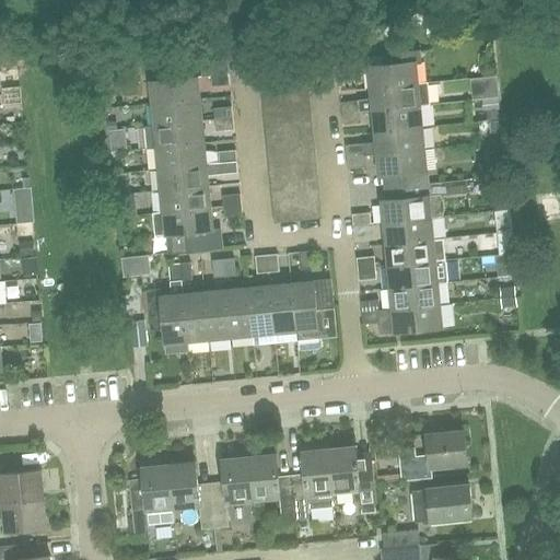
[(370,90),(417,84),(415,63),(418,63),(417,51),(383,55),(384,66),(368,67),(370,90)]
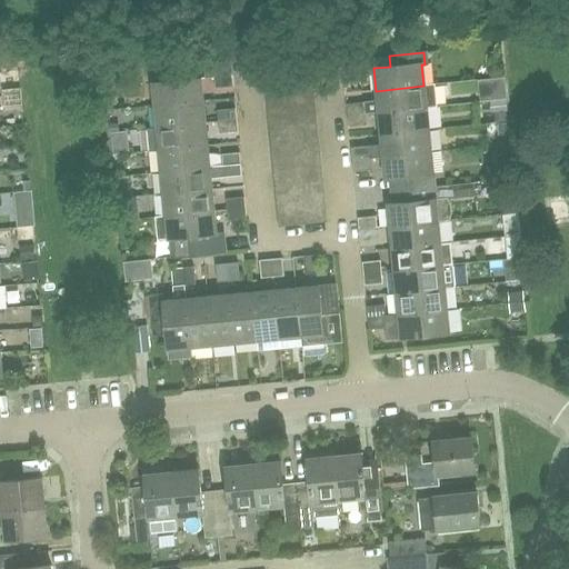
[(231,87),(228,62),(201,65),(203,79),(212,78),(213,89),(231,87)]
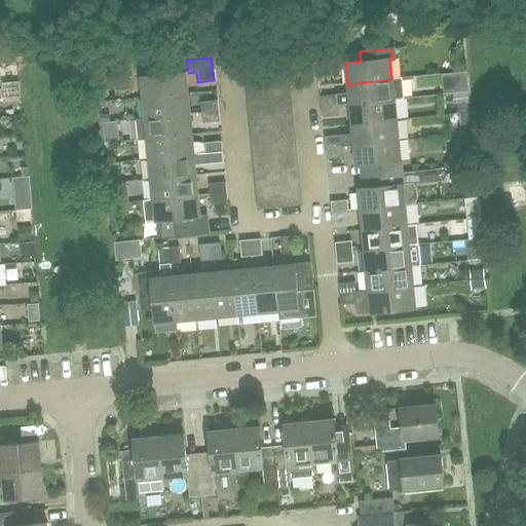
[(142,99),(186,94),(184,73),(139,77),(142,99)]
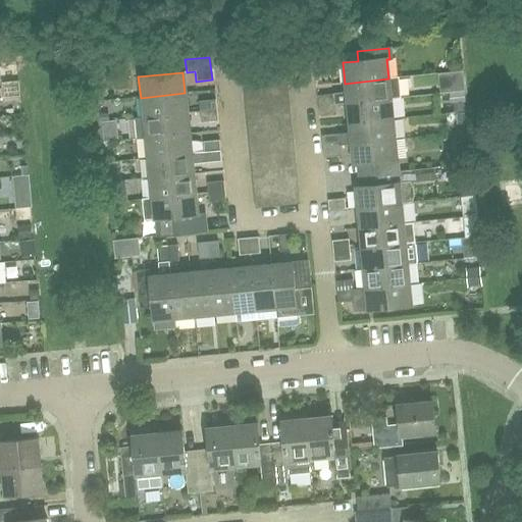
[(388,79),(345,84),(346,93),(319,95),(320,106),(336,105),(336,104),(347,103),(347,104),(390,99),(401,98),(399,79),(388,79)]
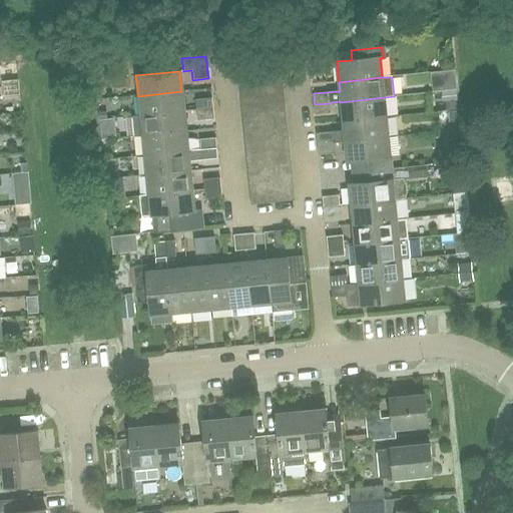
[(260,94),(282,92),(280,79),(259,81),(260,94)]
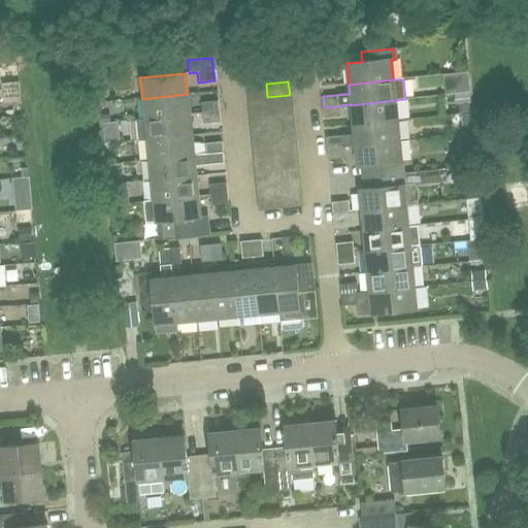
[(245,99),(267,97),(266,84),(243,86),(245,99)]
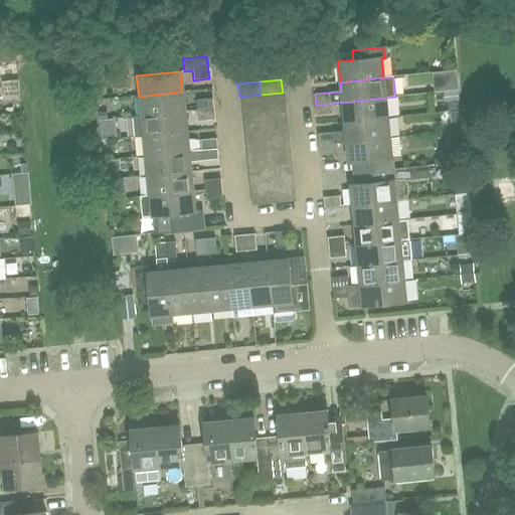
[(141,117),(184,112),(182,92),(139,97),(141,117)]
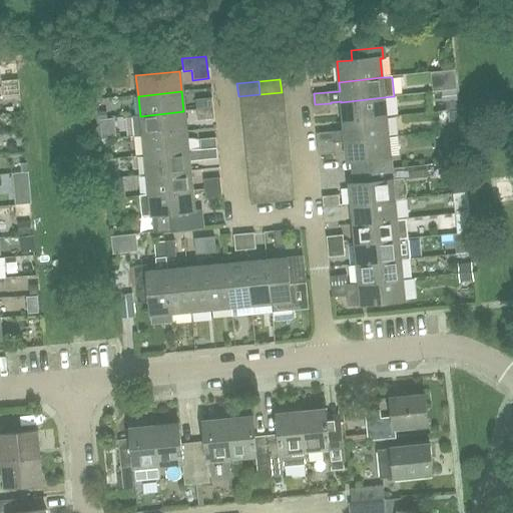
[(262,105),(283,103),(282,92),(260,94),(262,105)]
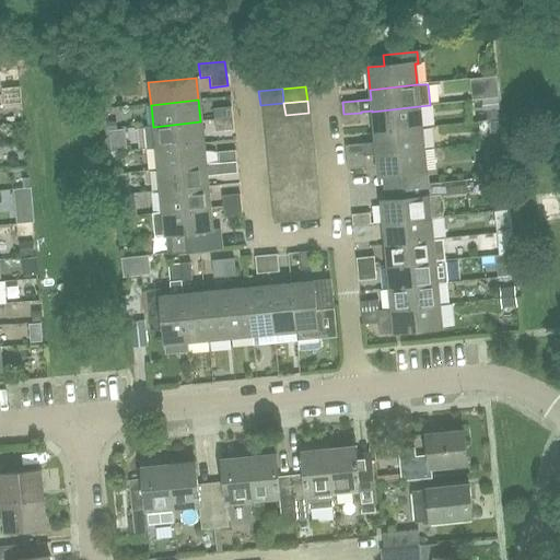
[(261,118),(286,115),(283,103),(260,105),(261,118)]
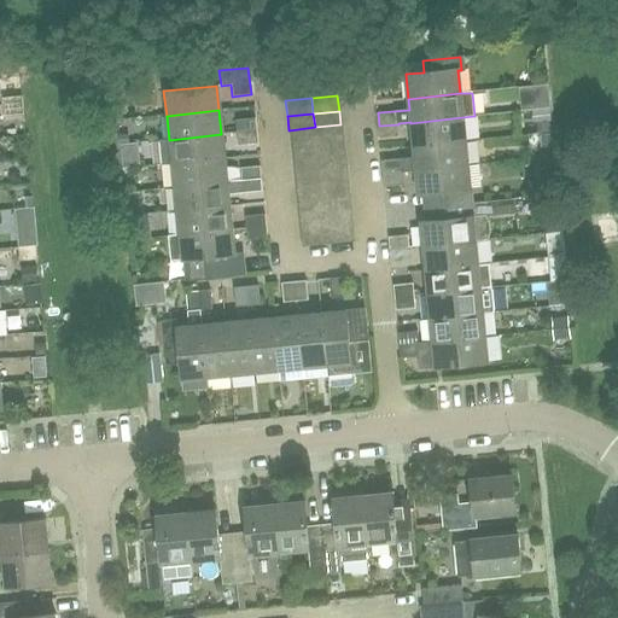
[(238,133),(257,130),(256,117),(237,118),(238,133)]
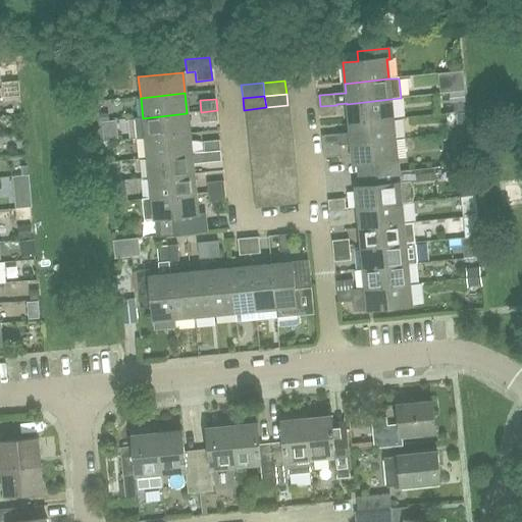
[(349,123),(393,119),(390,99),(347,104),(349,123)]
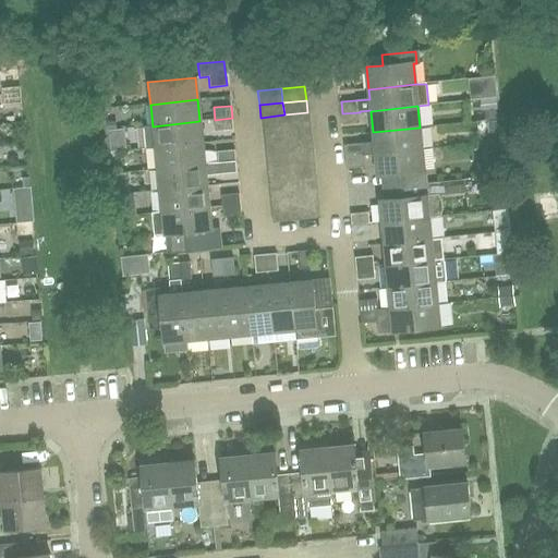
[(496,120),(499,120),(499,118),(498,110),(485,111),(486,121),(496,120)]
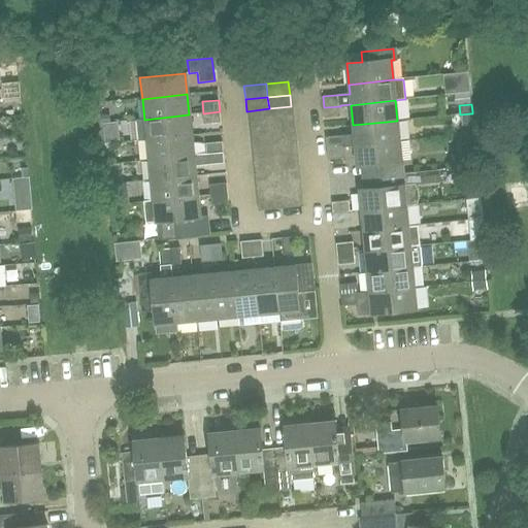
[(270,122),(292,120),(291,106),(269,108),(270,122)]
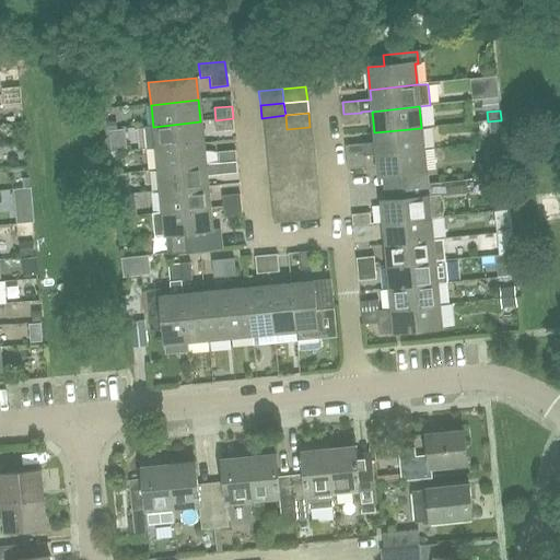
[(345,125),(362,123),(361,113),(343,114),(345,125)]
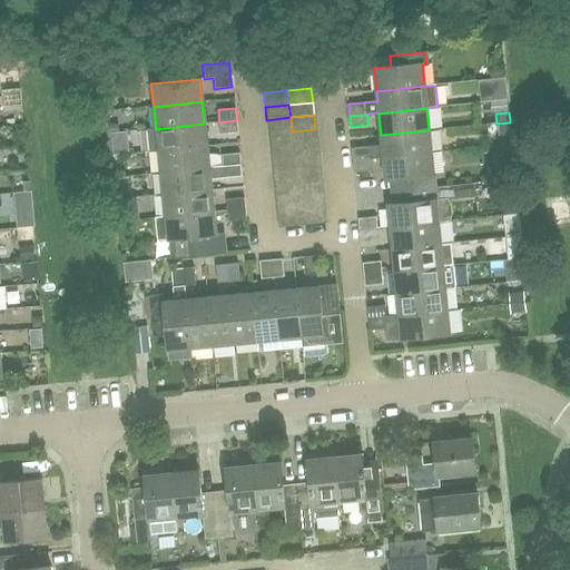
[(267,134),(292,131),(291,117),(266,120),(267,134)]
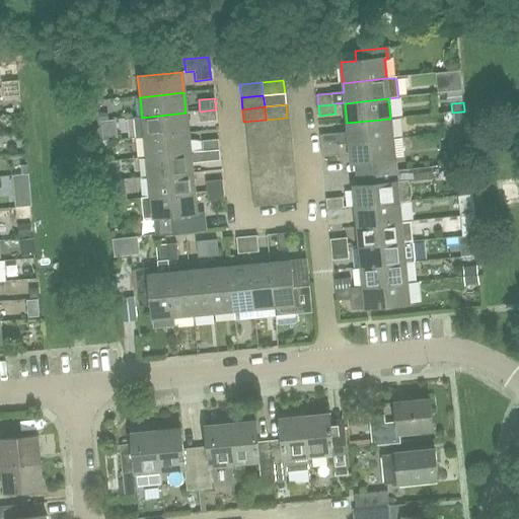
[(201,122),(217,120),(216,109),(200,112),(201,122)]
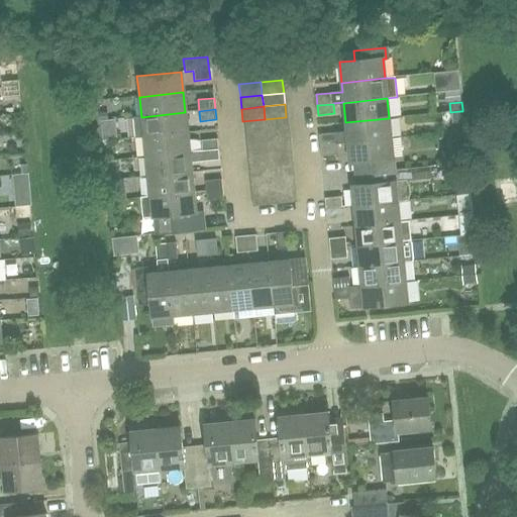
[(109,120),(109,111),(101,112),(102,121),(109,120)]
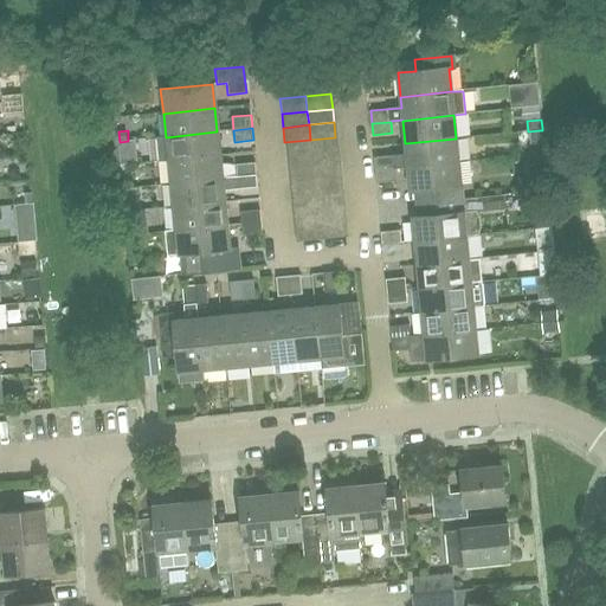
[(159,162),(168,161),(219,155),(217,131),(166,137),(156,139),(159,162)]
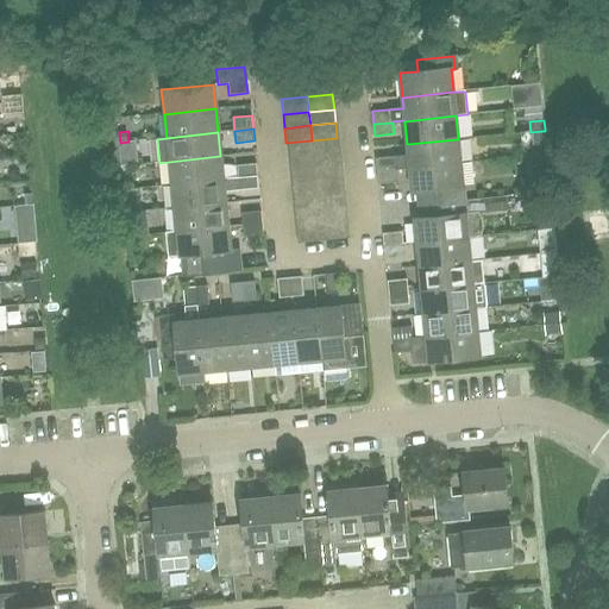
[(313,155),(338,151),(337,138),(312,140),(313,155)]
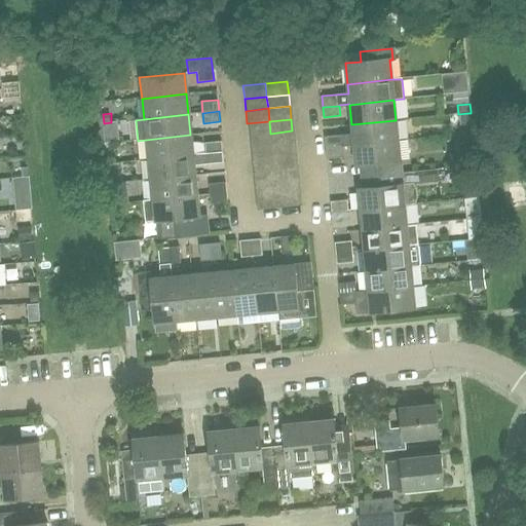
[(342,146),(397,141),(396,120),(351,124),(352,136),(342,137),(342,146)]
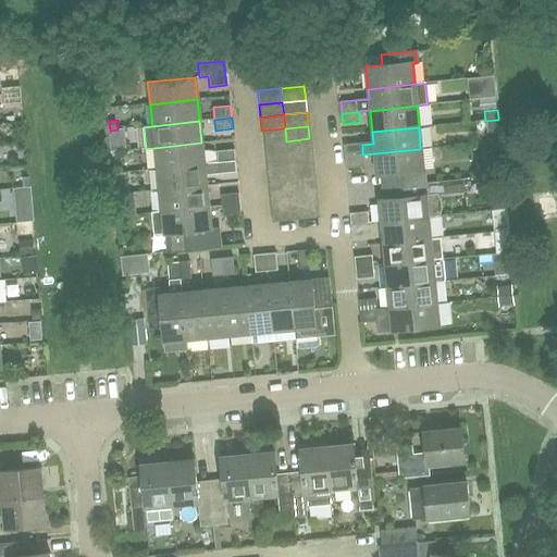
[(262,144),(286,141),(285,128),(261,131),(262,144)]
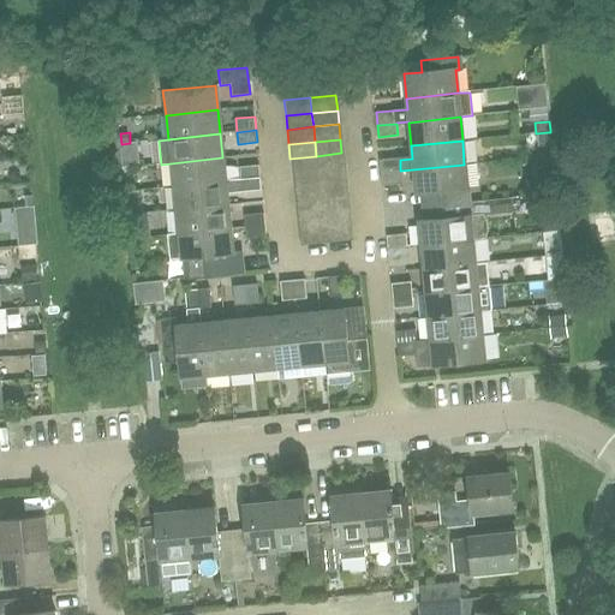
[(317,171),(344,168),(341,153),(316,156),(317,171)]
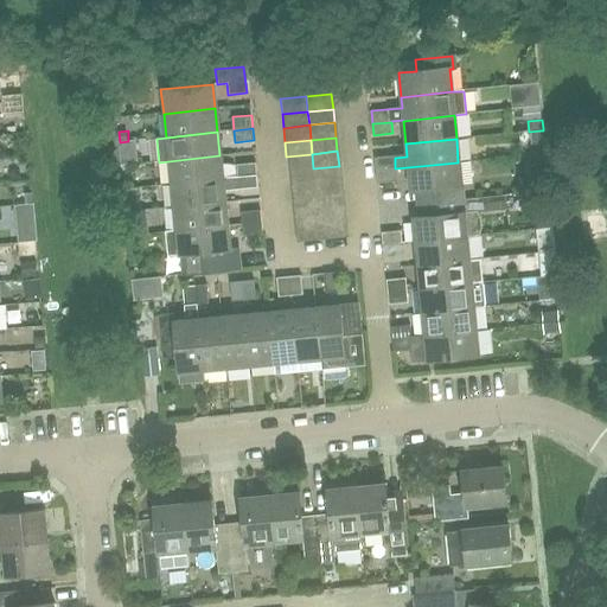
[(288,171),(313,168),(312,154),(286,157),(288,171)]
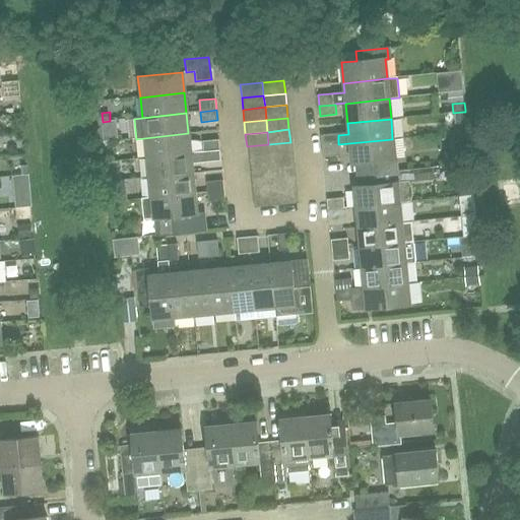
[(146,158),(190,153),(188,133),(144,138),(146,158)]
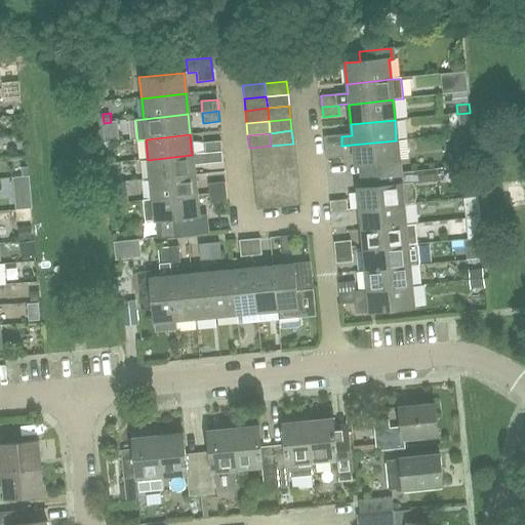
[(326,148),(342,146),(341,146),(341,136),(341,135),(324,137),(326,148)]
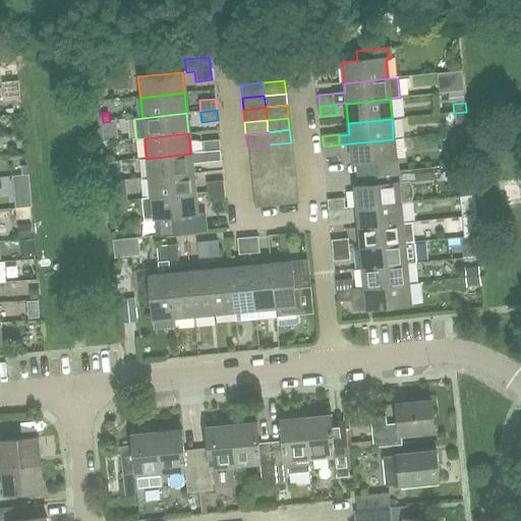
[(352,165),(395,161),(393,139),(350,143),(352,165)]
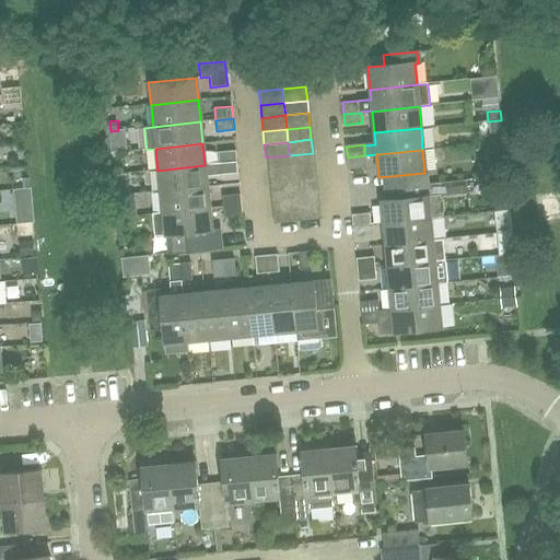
[(217,152),(218,164),(235,162),(234,151),(217,152)]
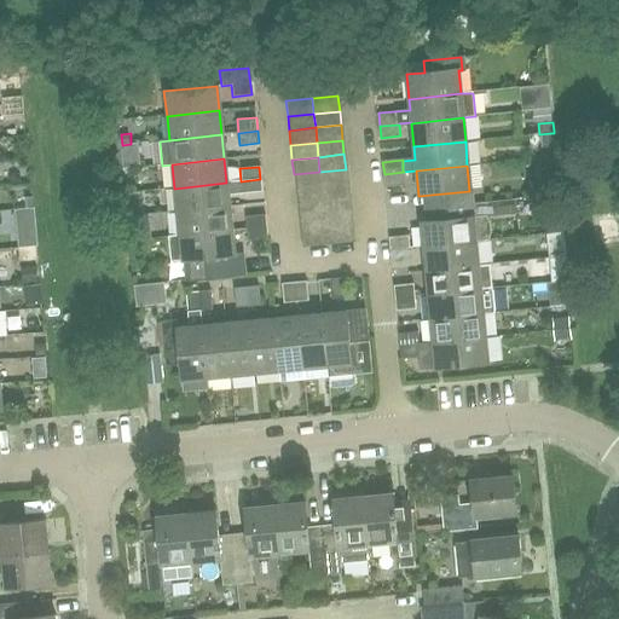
[(320,186),(347,184),(346,169),(319,172),(320,186)]
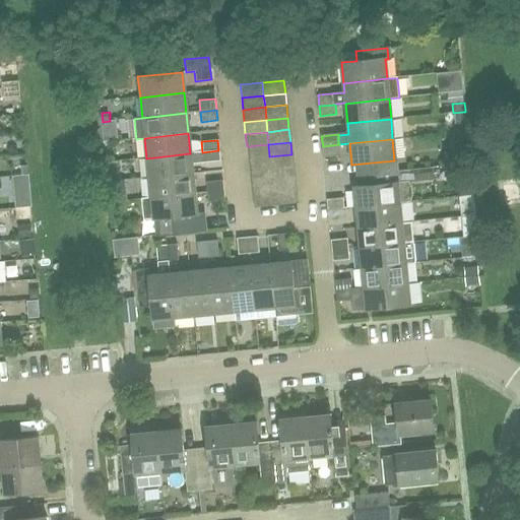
[(248,158),(269,156),(268,144),(247,146),(248,158)]
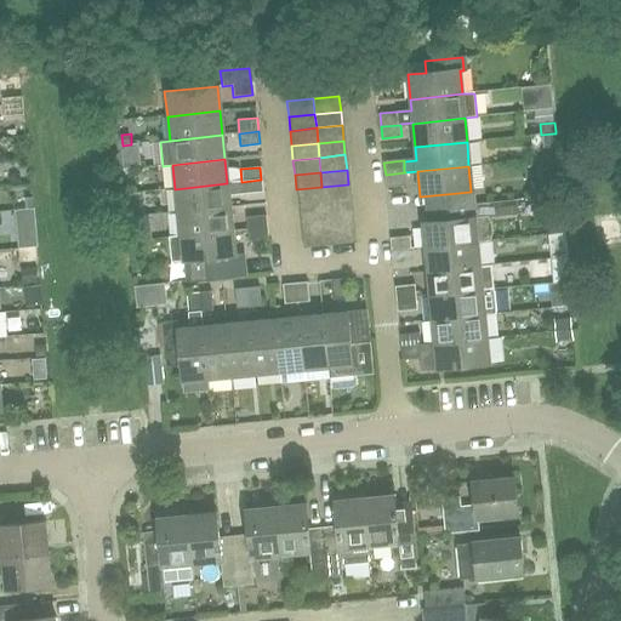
[(387,187),(405,184),(405,172),(386,175),(387,187)]
